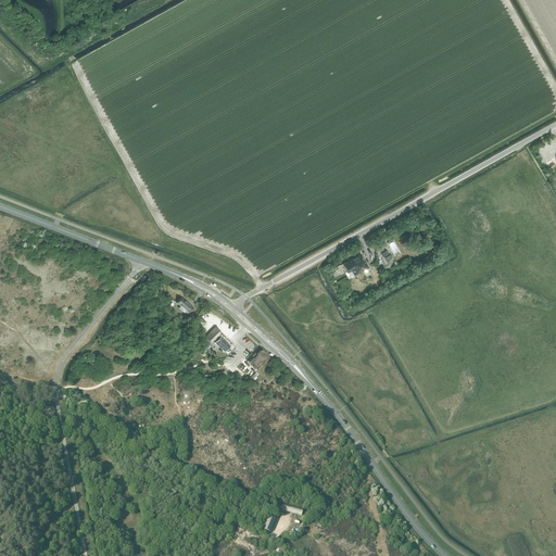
[(383,241),(373,248),(376,252),(386,247),(383,241)]
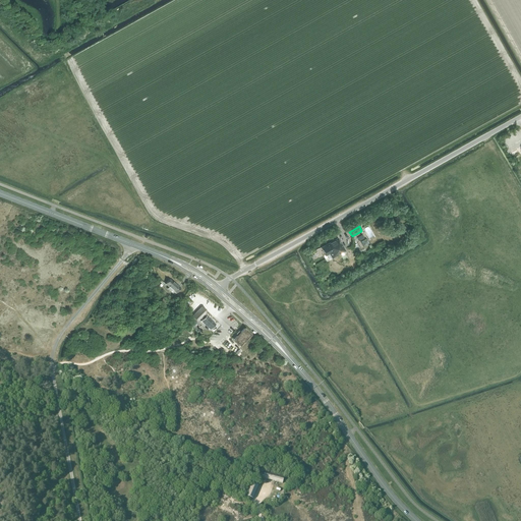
[(337,239),(321,247),(325,255),(329,254),(332,258),(340,253),(340,254),(342,254),(342,255),(344,254),(345,253),(345,251),(339,241),(337,239)]
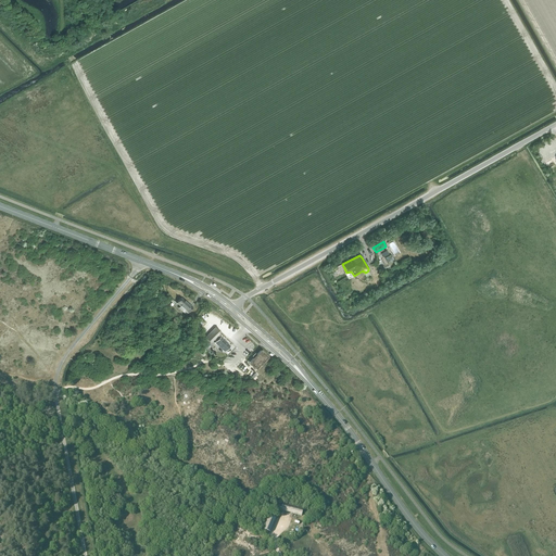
[(179,306),(178,308),(186,315),(192,307),(189,305),(188,305),(179,298),(175,303),(179,306)]
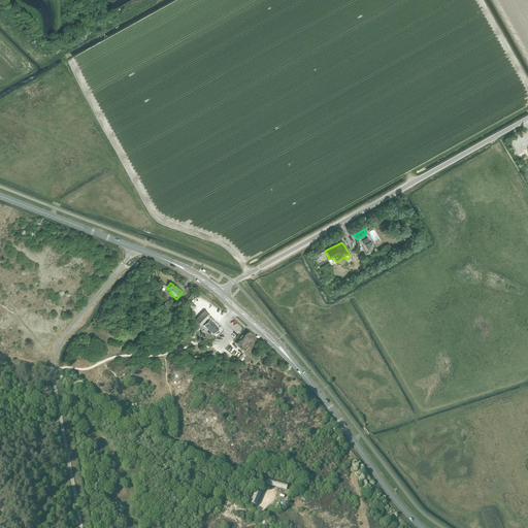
[(218,329),(208,320),(206,319),(208,317),(203,310),(194,321),(199,327),(202,323),(204,324),(201,327),(206,332),(207,330),(212,334),(218,329)]
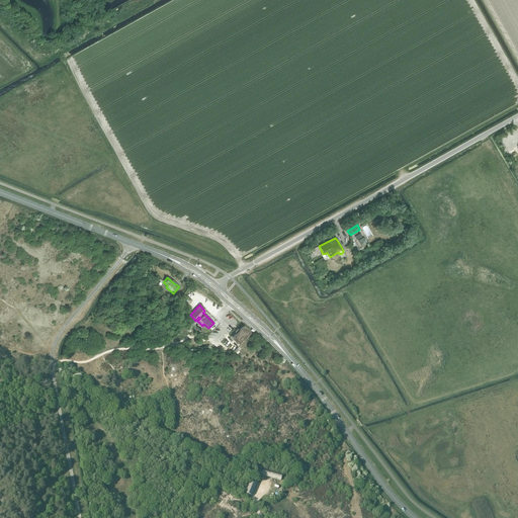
[(243,327),(239,331),(237,329),(234,332),(236,334),(232,338),(239,344),(249,333),(243,327)]
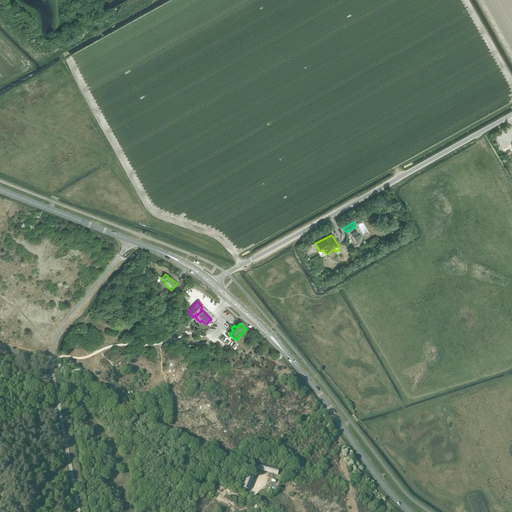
[(261,464),(259,470),(278,475),(280,469),(261,464)]
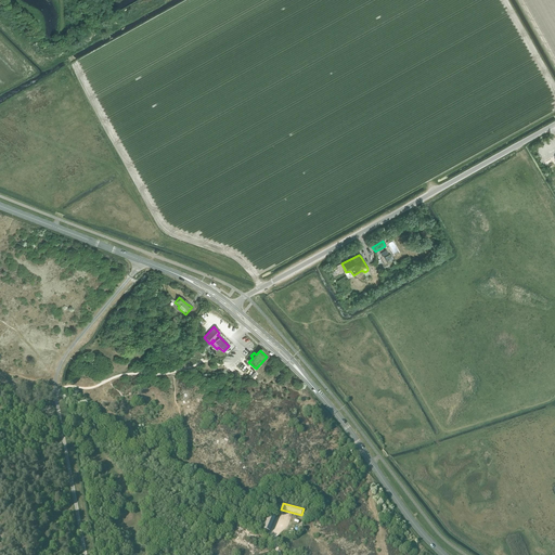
[(268,514),(262,528),(270,531),(275,517),(268,514)]
